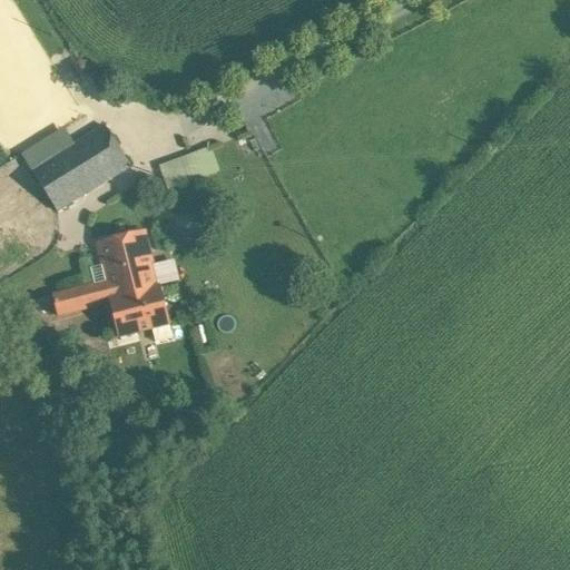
[(105,127),(32,173),(58,213),(130,167),(105,127)]
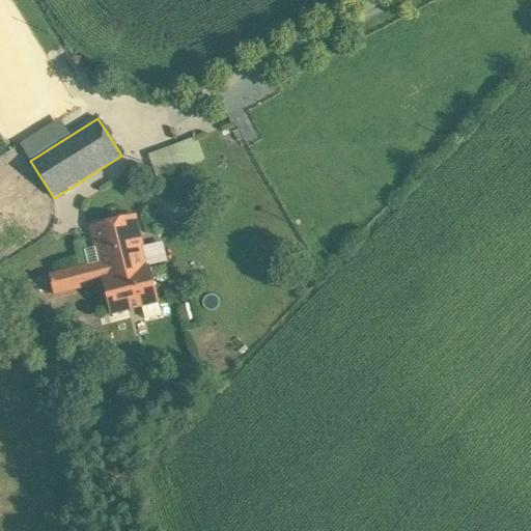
[(192,135),(191,152),(211,154),(211,136),(192,135)]
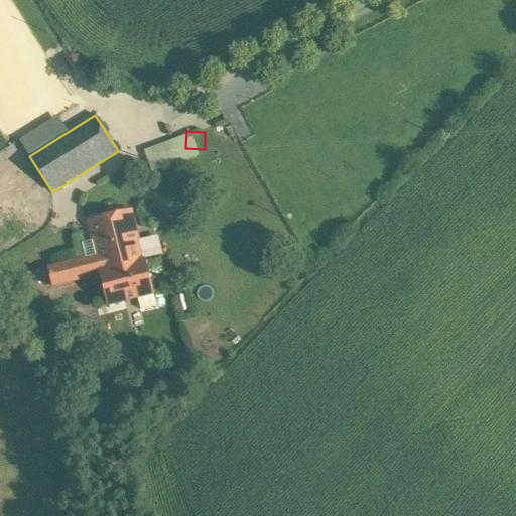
[(172,139),(146,148),(153,168),(179,159),(172,139)]
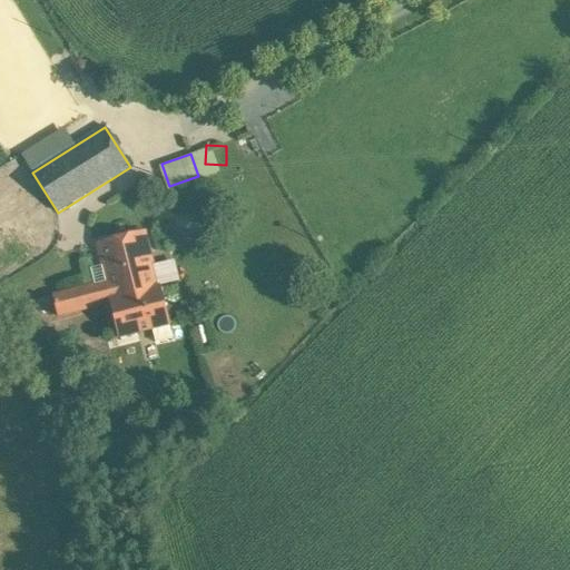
[(146,232),(97,245),(106,282),(110,300),(159,286),(146,232)]
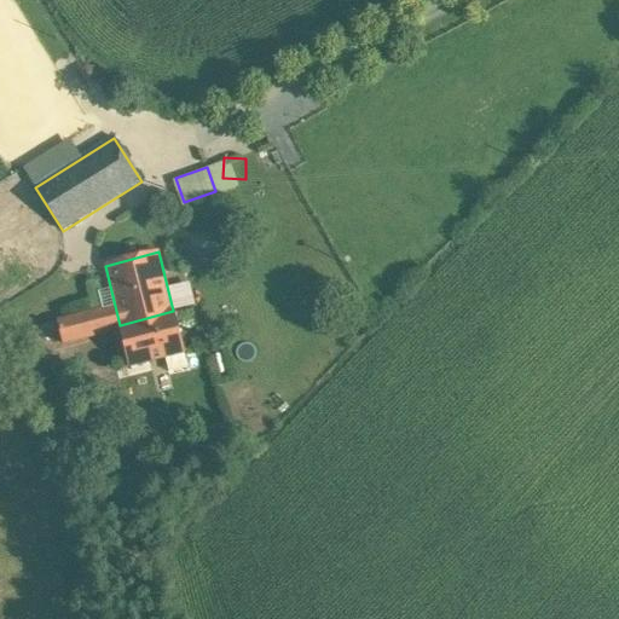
[(174,306),(192,304),(190,282),(172,284),(174,306)]
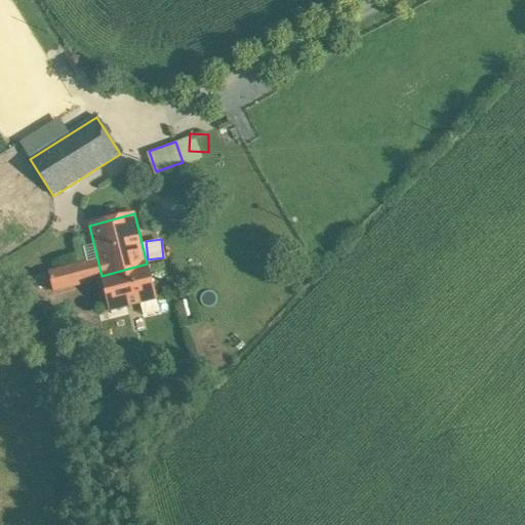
[(87,263),(91,282),(102,279),(101,276),(102,276),(97,259),(87,263)]
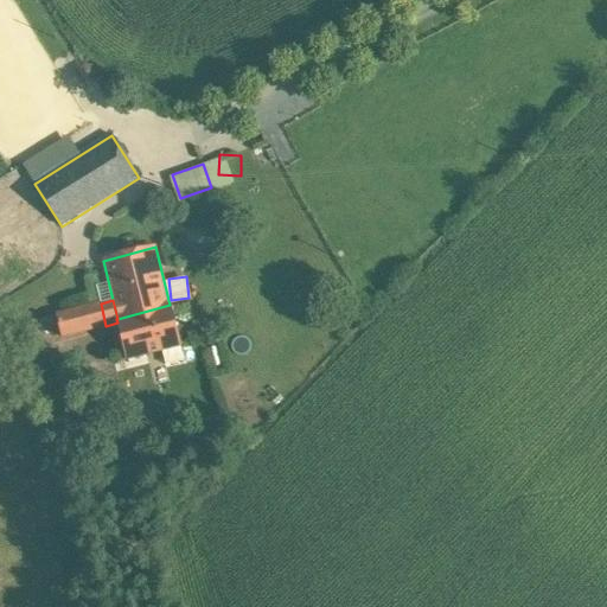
[(101,304),(57,314),(63,337),(106,326),(101,304)]
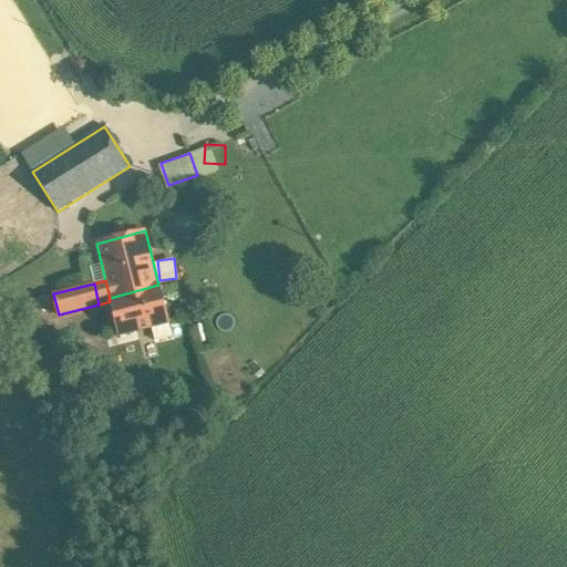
[(110,298),(109,298),(110,301),(119,337),(152,328),(168,325),(160,285),(158,285),(110,298)]
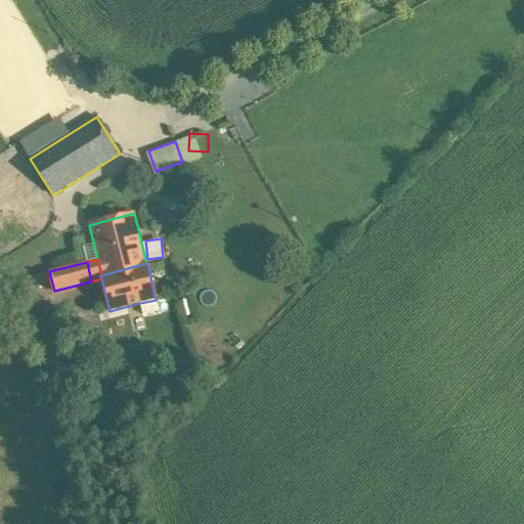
[(156,300),(140,303),(143,315),(159,311),(156,300)]
